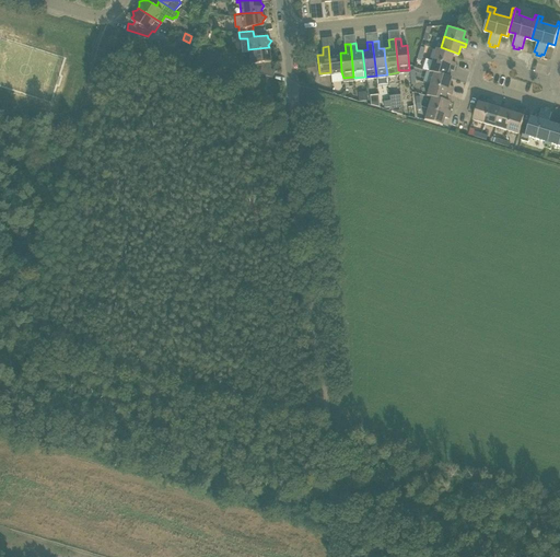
[(330,72),(341,71),(340,53),(335,54),(334,46),(328,46),(330,72)]
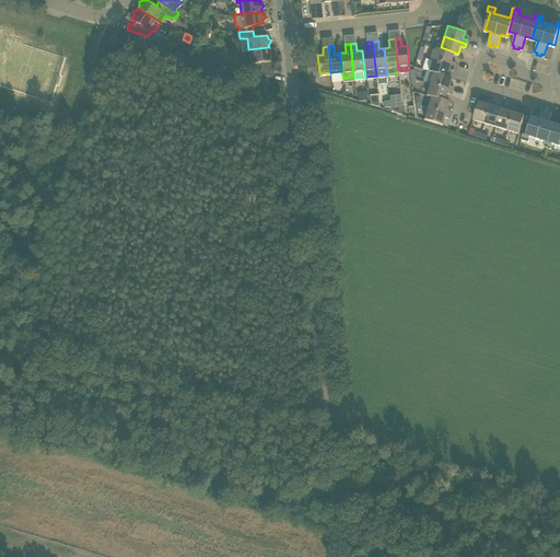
[(432,57),(455,65),(456,60),(451,59),(453,51),(441,47),(435,46),(432,57)]
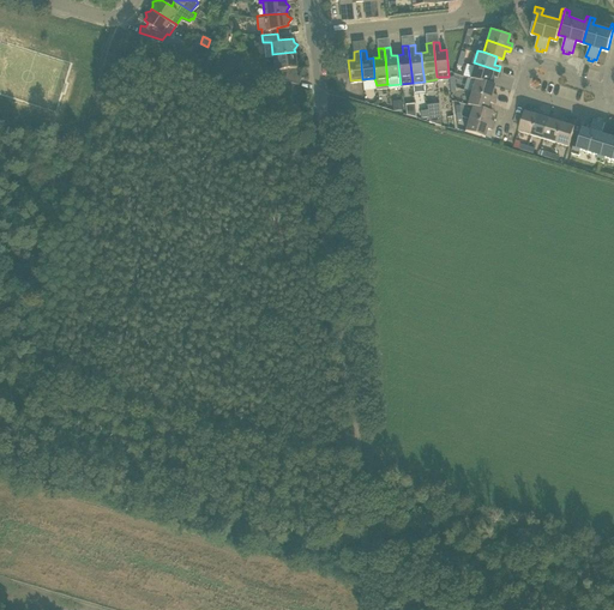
[(263,71),(299,82),(301,74),(298,73),(296,62),(299,58),(295,55),(295,52),(272,54),(274,65),(265,65),(263,71)]
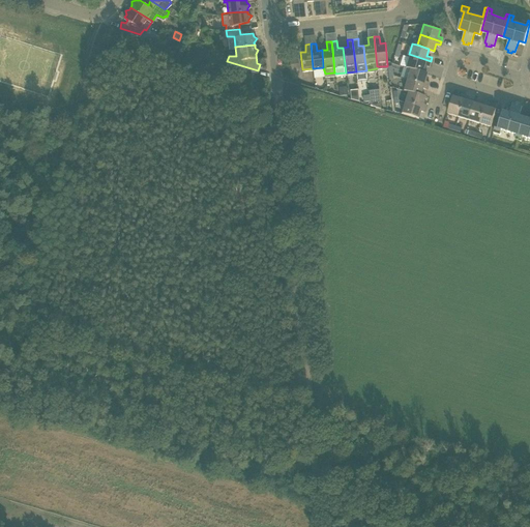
[(297,53),(289,54),(290,62),(298,61),(297,53)]
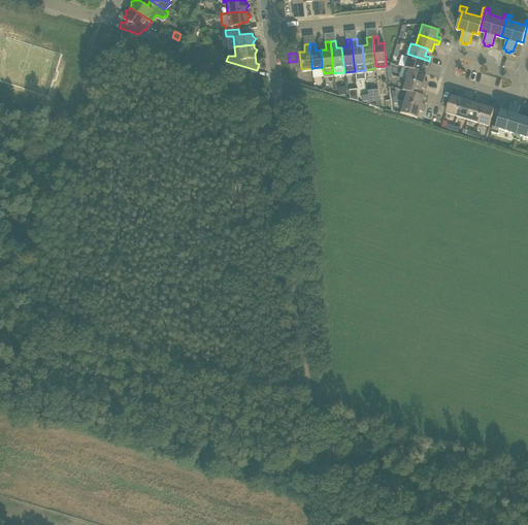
[(428,64),(429,61),(407,54),(404,65),(408,66),(421,70),(423,63),(428,64)]
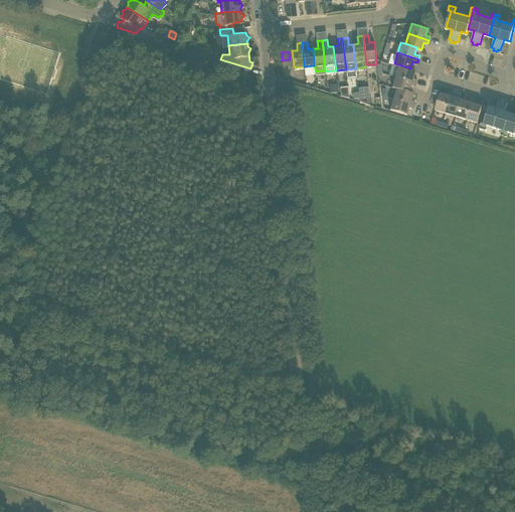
[(395,74),(416,81),(417,77),(412,76),(414,69),(410,68),(398,64),(395,74)]
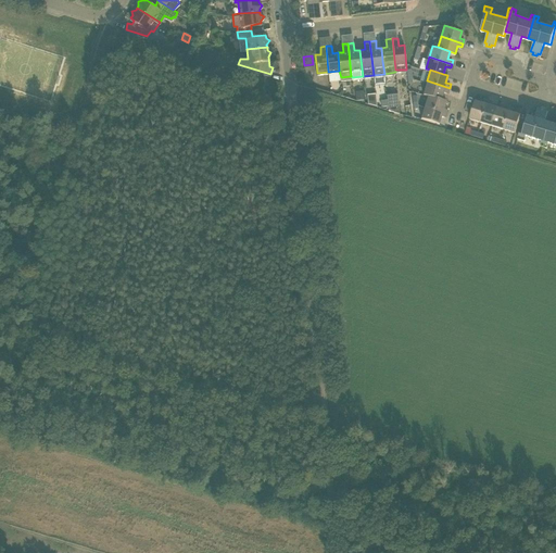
[(449,91),(450,88),(427,80),(424,92),(428,93),(441,98),(443,90),(449,91)]
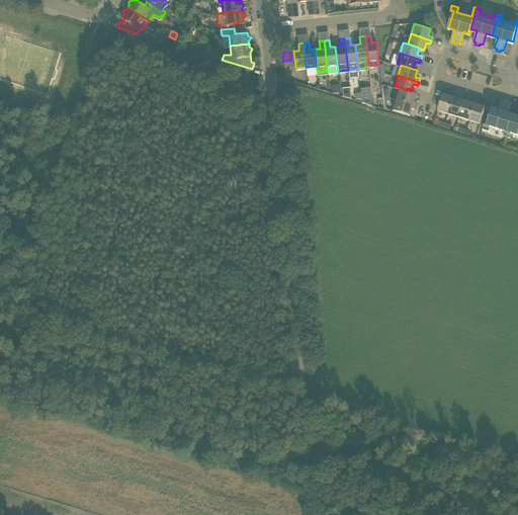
[(332,91),(334,91),(340,90),(339,83),(331,83),(332,91)]
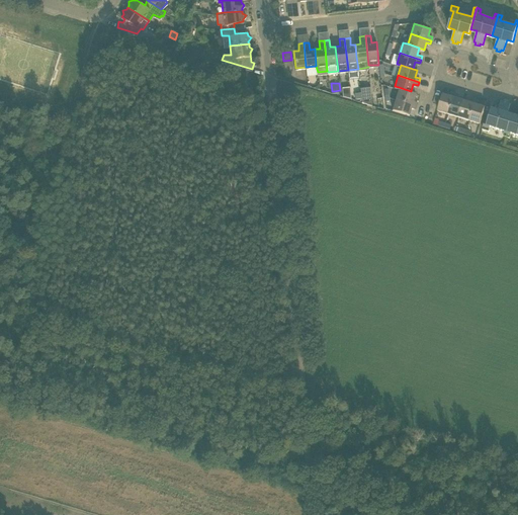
[(343,88),(343,94),(351,96),(350,87),(343,88)]
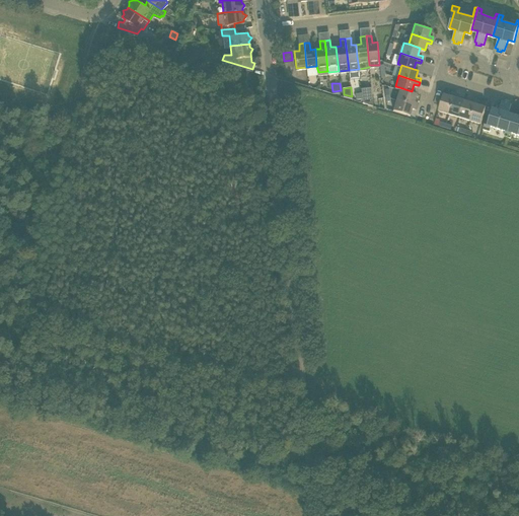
[(418,104),(419,100),(414,99),(417,92),(412,91),(399,87),(396,97),(418,104)]
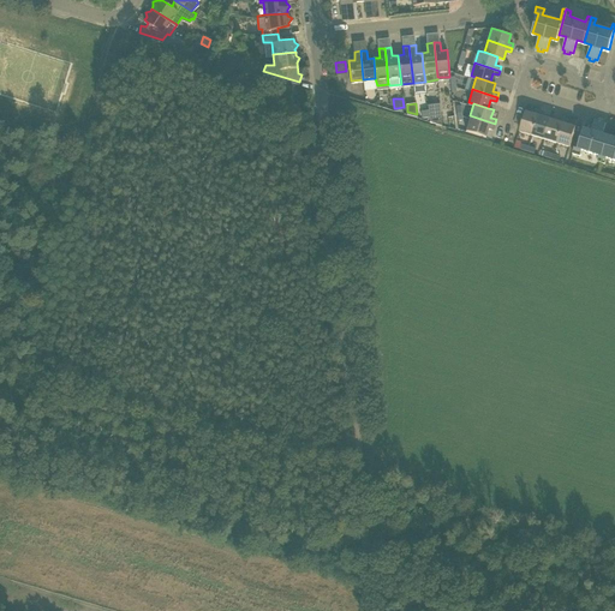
[(429,119),(441,123),(440,106),(428,107),(429,114),(429,119)]
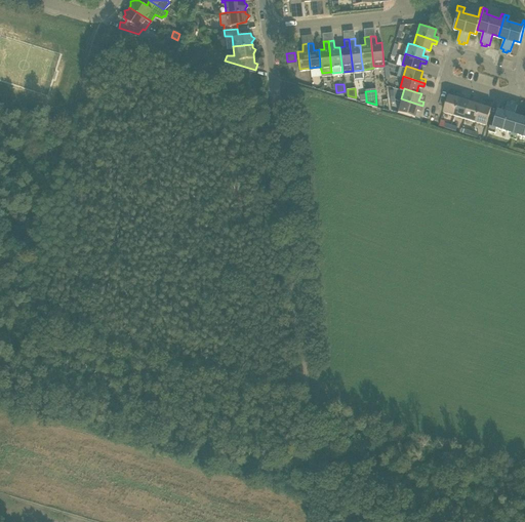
[(456,95),(449,93),(443,110),(454,113),(460,92),(457,91),(456,95)]
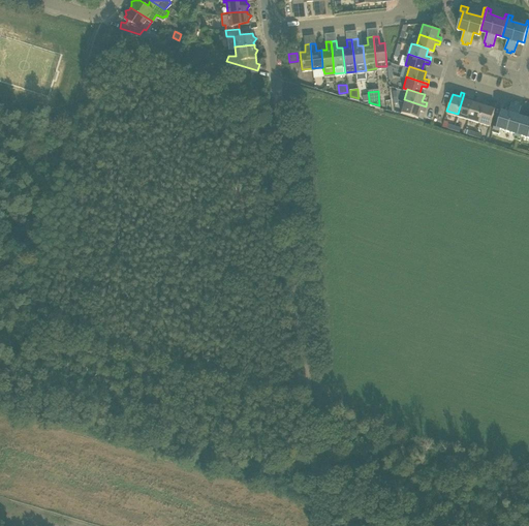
[(468,118),(473,100),(467,98),(468,94),(464,93),(458,114),(468,118)]
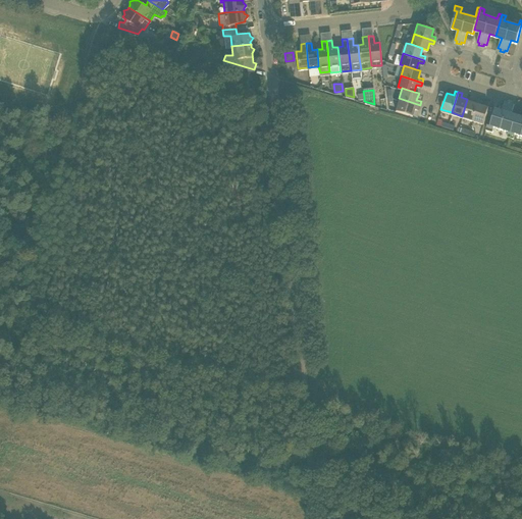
[(462,116),(473,119),(479,98),(476,97),(474,101),(467,99),(462,116)]
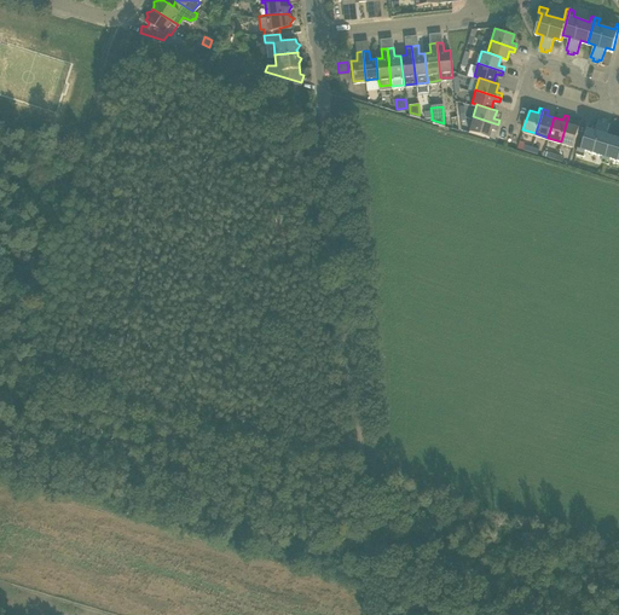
[(473,116),(469,129),(489,135),(491,127),(497,128),(498,125),(473,116)]
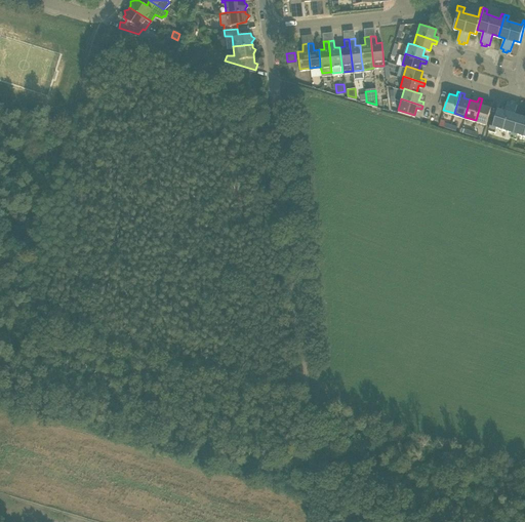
[(486,123),(491,107),(484,104),(486,99),(482,98),(476,120),(486,123)]
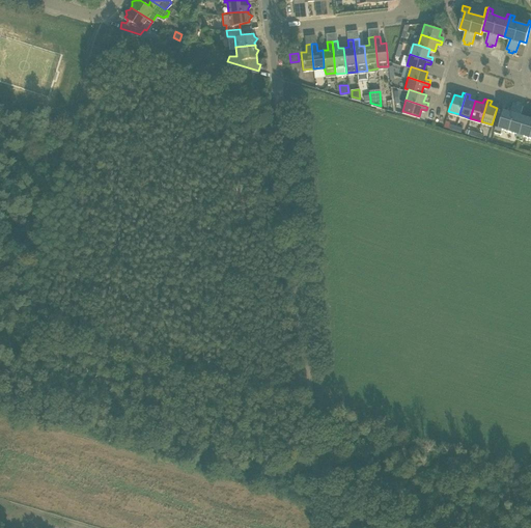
[(510,112),(504,110),(499,127),(496,126),(495,130),(501,132),(503,128),(518,132),(515,137),(519,138),(526,116),(520,114),(523,104),(521,103),(522,101),(518,100),(516,102),(513,101),(510,112)]
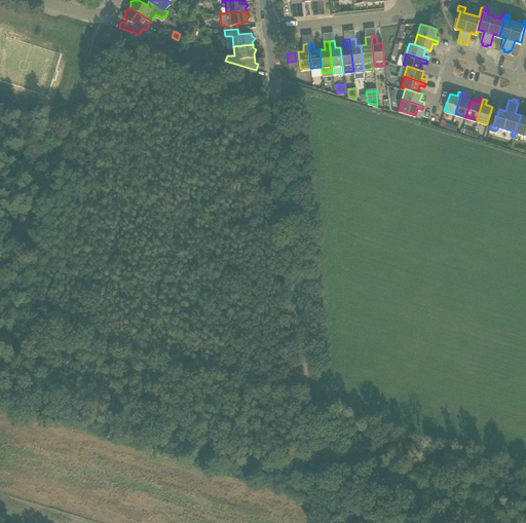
[(525,116),(521,115),(514,137),(518,138),(519,134),(525,135),(525,116)]
